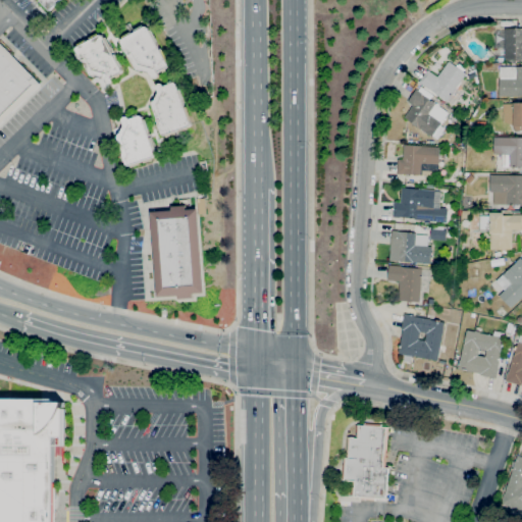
[(40,0),(60,0),(50,10),(41,1),(40,0)]
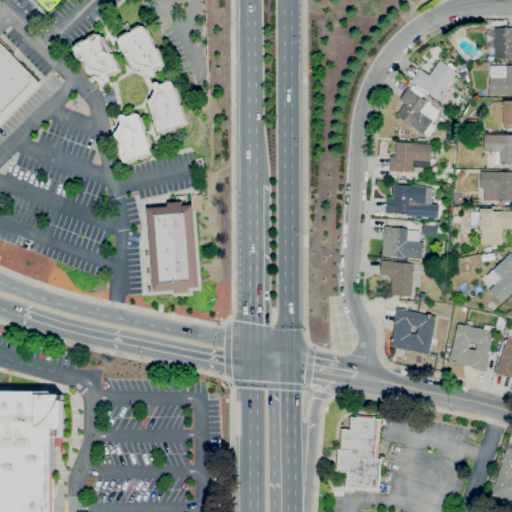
[(138,69),(135,68),(133,66),(131,67),(125,54),(126,53),(124,50),(123,51),(119,45),(121,44),(120,41),(120,39),(122,38),(121,36),(128,31),(130,33),(143,26),(145,27),(166,63),(165,66),(162,67),(164,69),(160,71),(158,69),(154,72),(155,73),(155,76),(153,77),(150,76),(147,72),(140,68),(138,69)]
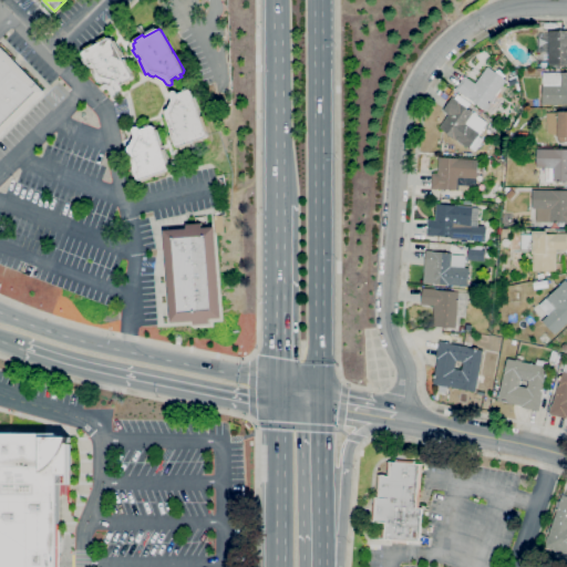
[(566,65),(548,65),(548,31),(566,31),(566,65)]
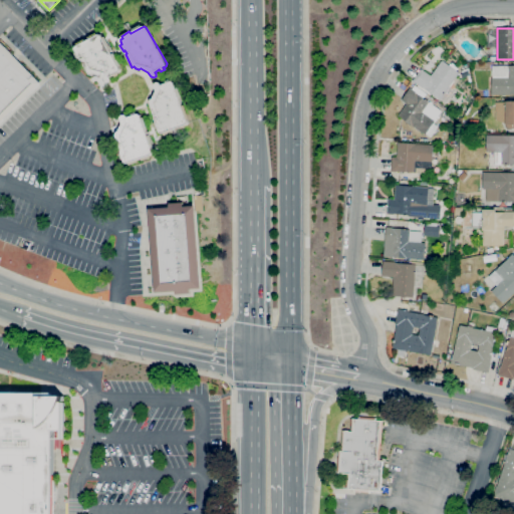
[(94,74),(92,74),(89,73),(80,57),(78,59),(75,53),(77,52),(75,49),(76,46),(77,45),(76,43),(84,39),(85,41),(89,39),(88,37),(96,33),(97,35),(98,34),(101,35),(120,69),(119,71),(118,72),(119,74),(114,77),(113,75),(109,77),(109,78),(109,81),(107,82),(104,81),(102,77),(94,74)]
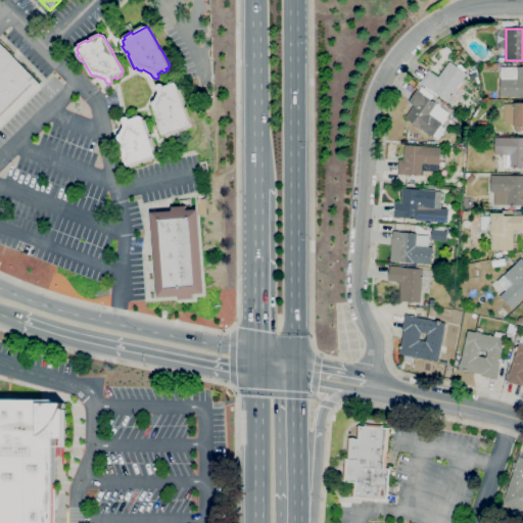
[(0,40),(11,51),(10,53),(41,85),(0,125),(0,40)]
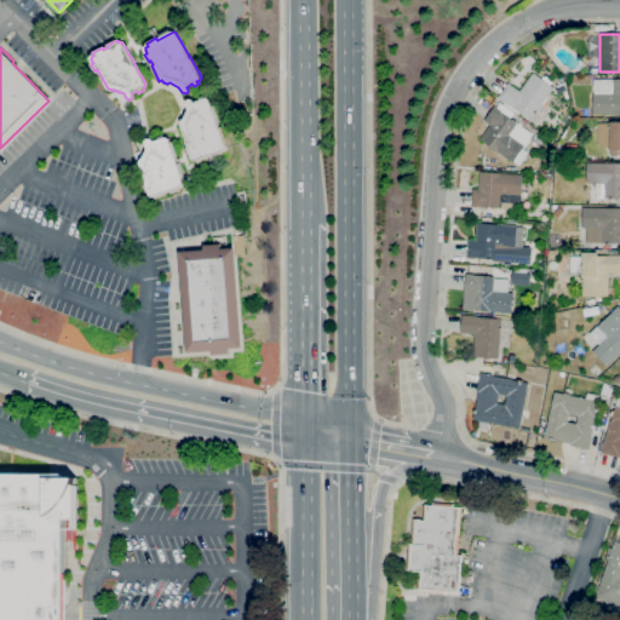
[(530,121),(498,97),(507,82),(520,91),(533,73),(554,89),(530,121)]
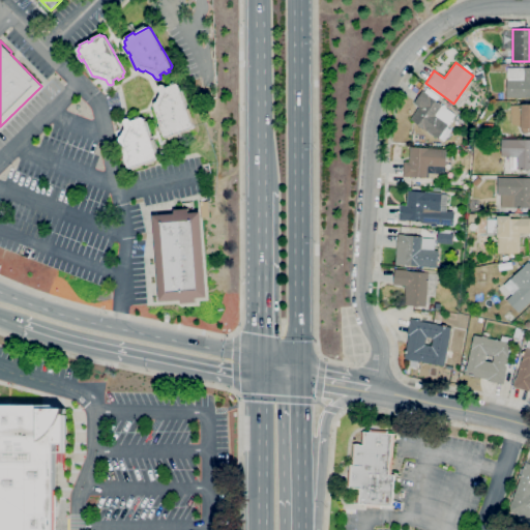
[(529,97),(507,97),(507,67),(529,67),(529,97)]
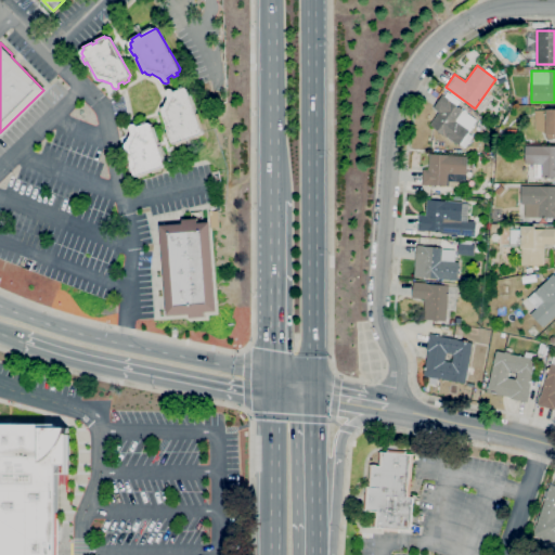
[(169,99),(167,92),(168,90),(170,89),(173,90),(175,92),(180,90),(179,88),(183,86),(184,89),(185,88),(188,89),(203,132),(202,134),(199,134),(201,138),(189,141),(188,139),(186,140),(188,142),(178,145),(177,143),(176,143),(172,142),(171,138),(169,139),(167,132),(169,131),(162,111),(163,107),(165,106),(169,99)]
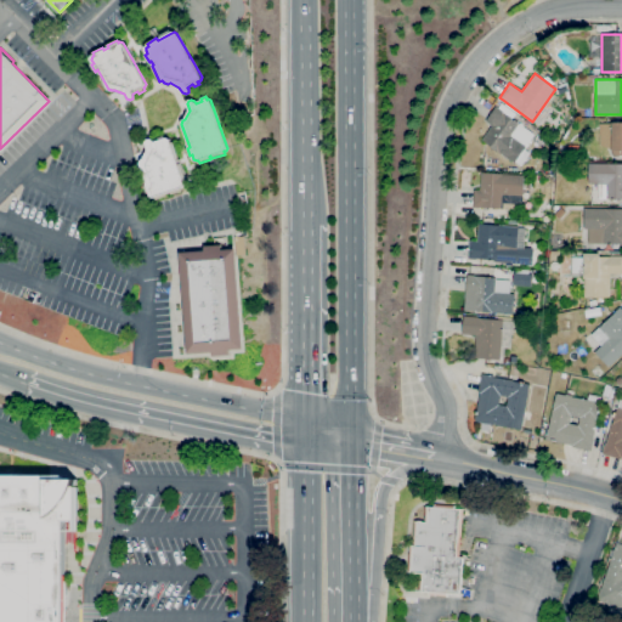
[(521,167),(515,162),(515,163),(482,140),(492,125),(486,122),(496,107),(535,135),(524,150),(530,153),(521,167)]
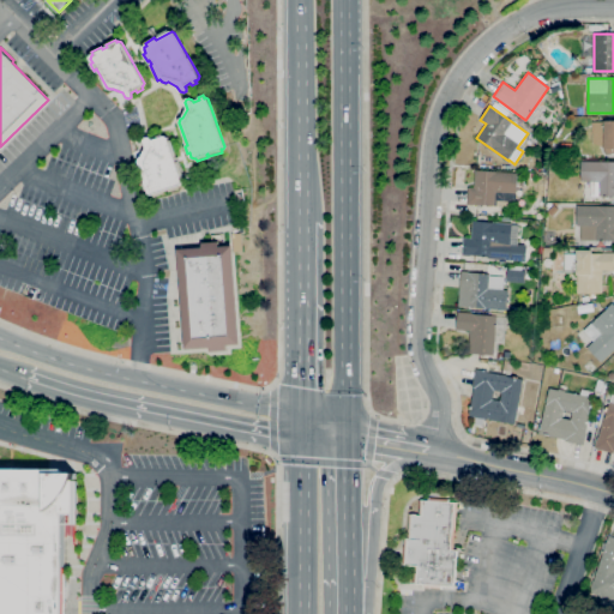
[(605,148),(594,144),(593,144),(593,122),(605,122),(605,121),(613,121),(613,154),(605,154),(605,148)]
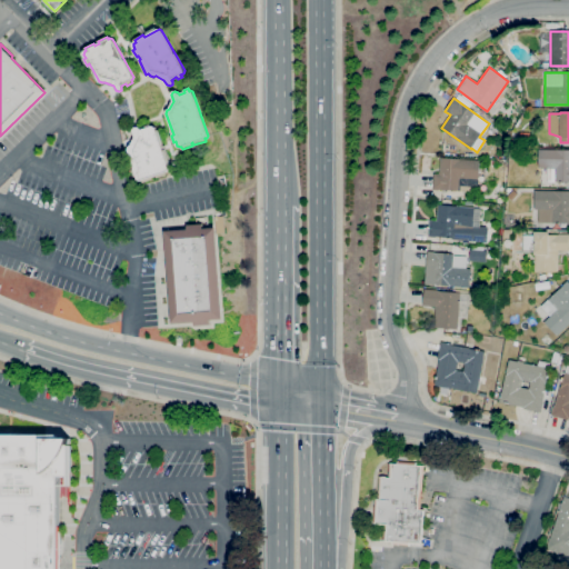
[(496,135),(488,129),(491,122),(500,128),(496,135)]
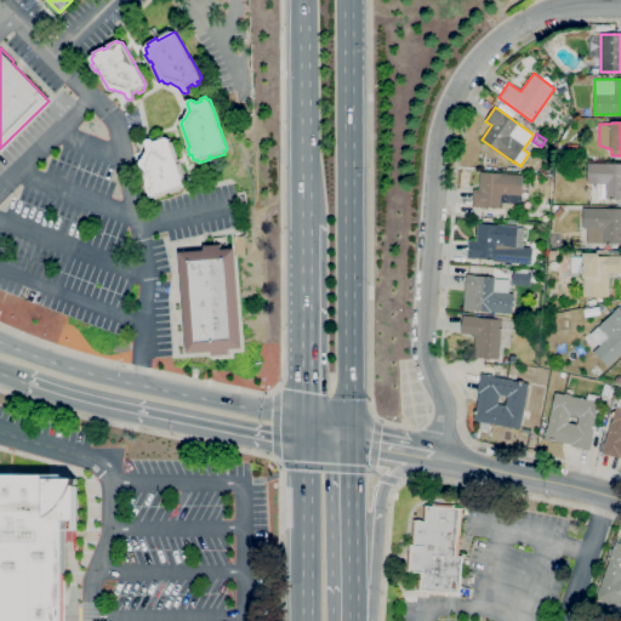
[(153,140),(154,142),(160,140),(159,137),(164,135),(165,138),(166,137),(170,140),(171,142),(174,141),(180,159),(177,159),(186,183),(183,187),(182,187),(183,191),(171,194),(171,192),(166,193),(167,195),(157,199),(155,197),(154,197),(151,195),(151,193),(147,193),(142,178),(144,177),(140,163),(142,159),(144,159),(148,149),(146,142),(148,140),(151,138),(153,140)]
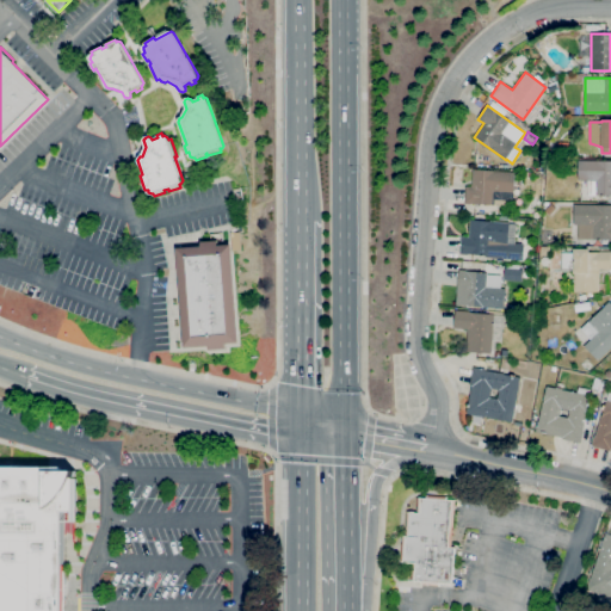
[(610,196),(597,196),(597,181),(578,180),(579,160),(610,160),(610,196)]
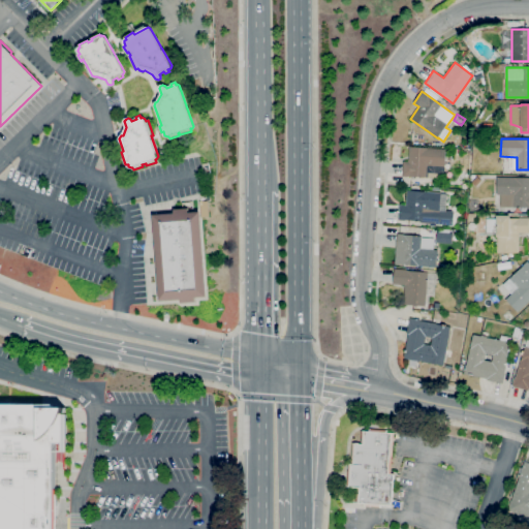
[(443,179),(402,176),(403,161),(408,161),(409,147),(445,149),(443,179)]
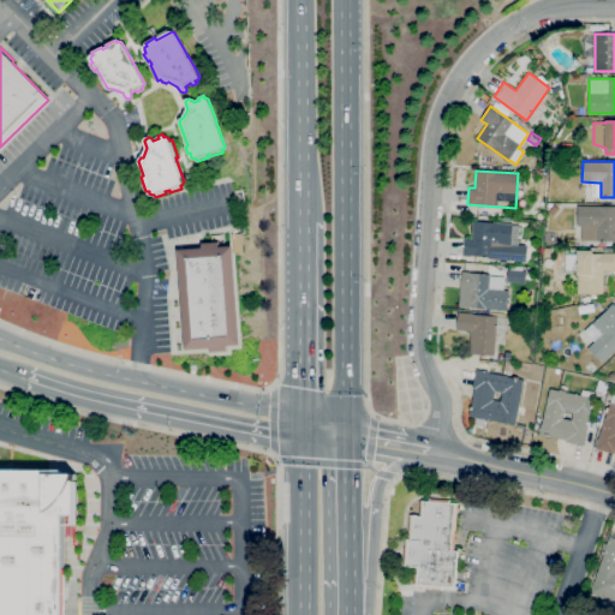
[(614,242),(581,242),(581,226),(578,226),(578,206),(614,206),(614,242)]
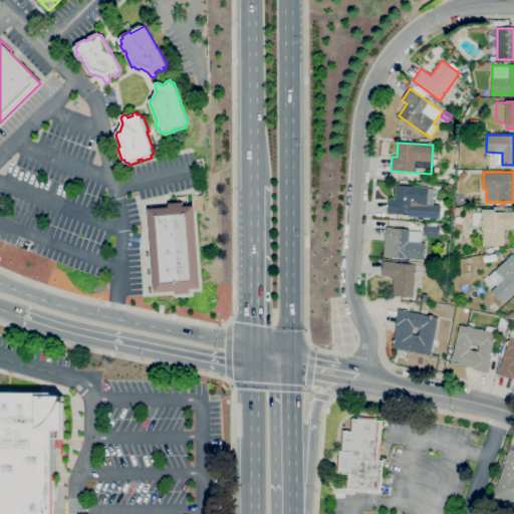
[(427,218),(409,217),(409,215),(387,214),(388,199),(395,199),(396,185),(429,187),(427,218)]
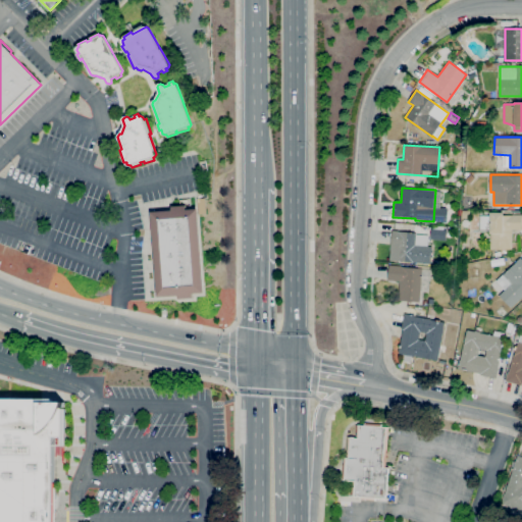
[(178,300),(178,296),(157,298),(151,211),(171,209),(171,206),(186,205),(186,210),(198,209),(204,293),(193,294),(193,298),(178,300)]
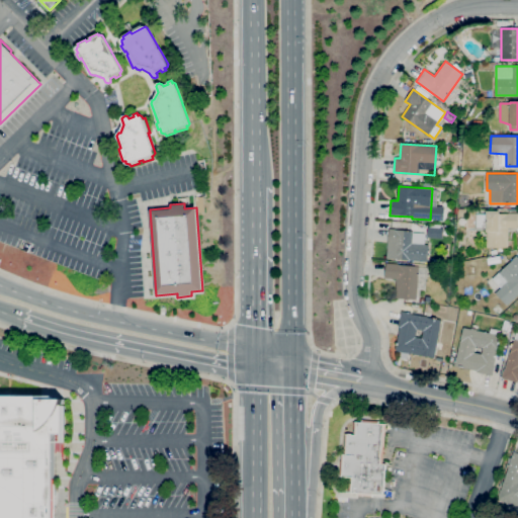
[(508,248),(487,248),(487,230),(476,230),(476,214),(487,214),(487,211),(499,211),(499,213),(517,213),(517,228),(508,228),(508,248)]
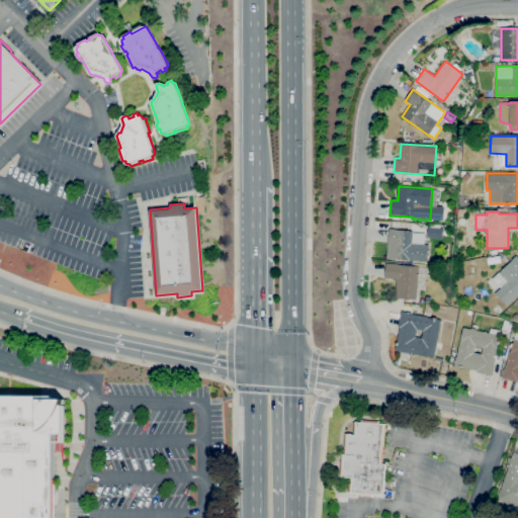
[(427,262),(398,259),(386,258),(390,229),(413,232),(412,233),(425,234),(424,244),(429,244),(427,262)]
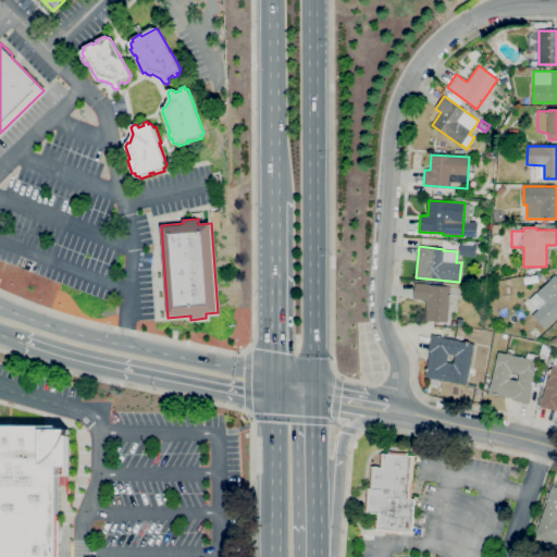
[(556,317),(545,329),(533,316),(539,309),(529,299),(555,275),(556,277),(556,317)]
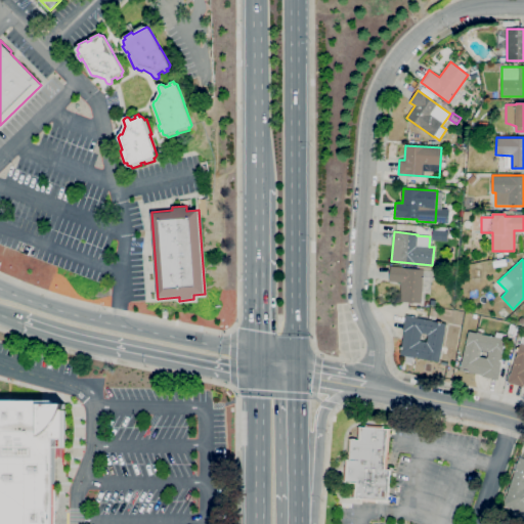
[(421,303),(399,301),(401,282),(390,281),(391,266),(424,268),(421,303)]
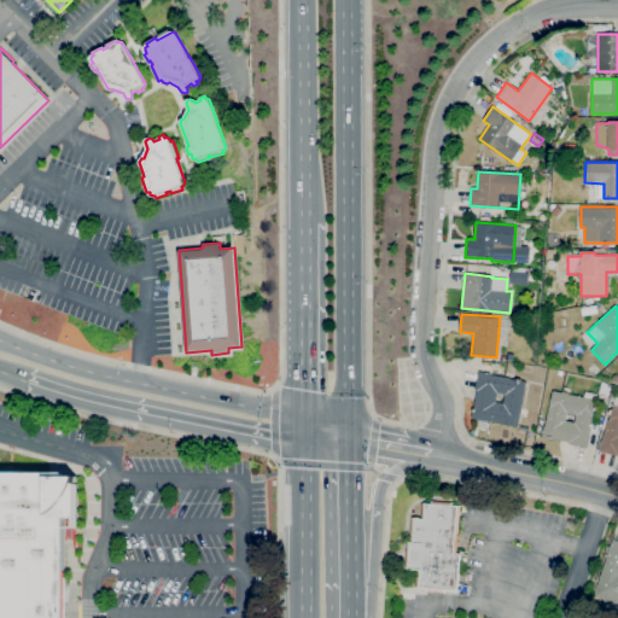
[(472,418),(477,390),(476,390),(479,371),(490,373),(491,367),(502,368),(501,377),(517,379),(518,378),(522,379),(522,380),(528,382),(518,429),(500,425),(500,424),(472,418)]
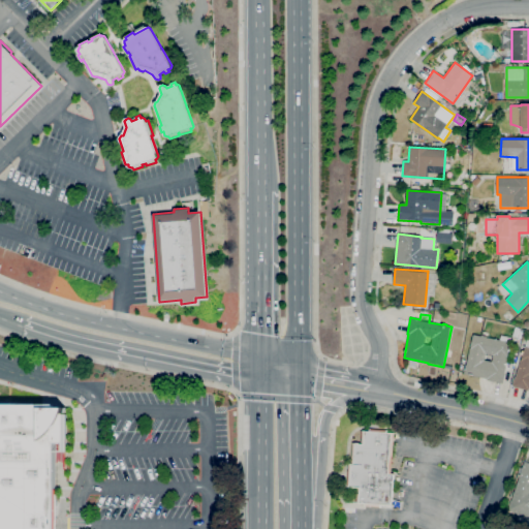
[(503,383),(487,380),(487,378),(464,374),(466,365),(467,365),(473,335),(480,336),(481,335),(487,336),(487,337),(500,340),(501,335),(511,338),(509,347),(511,347),(510,351),(509,351),(503,383)]
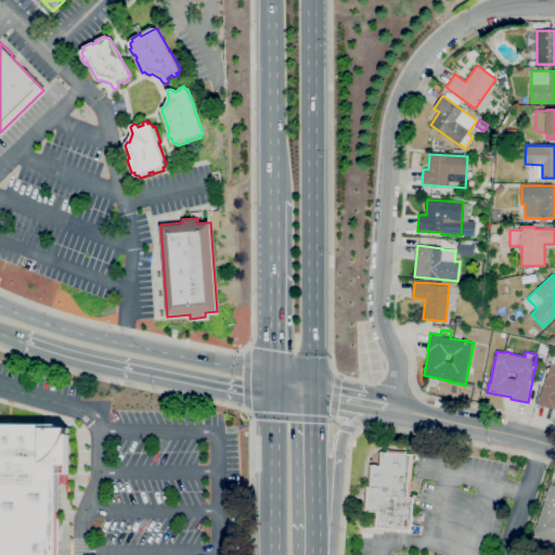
[(554,408),(554,410),(537,404),(540,394),(542,395),(551,363),(554,364),(554,408)]
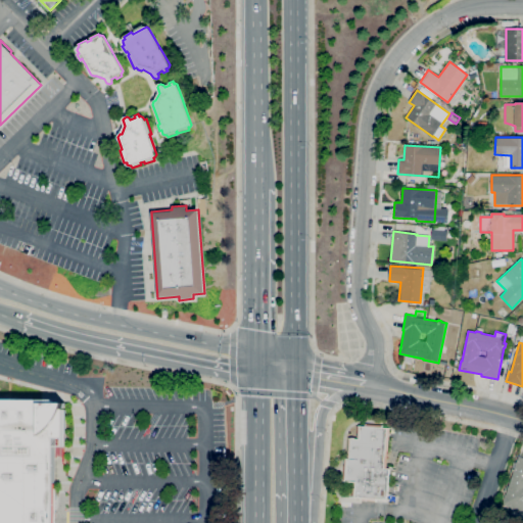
[(0,522),(0,398),(50,399),(50,402),(65,403),(64,446),(63,446),(63,438),(54,438),(53,522),(0,522)]
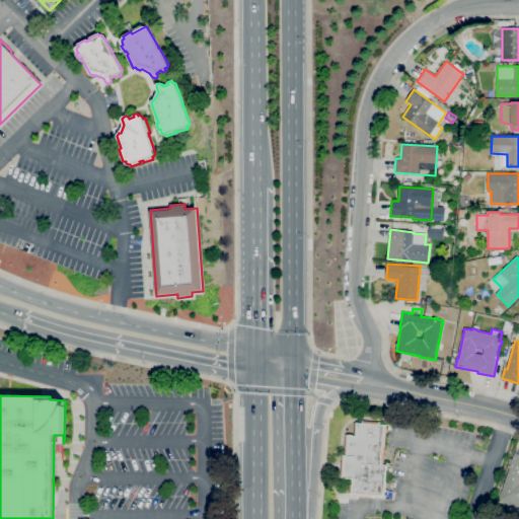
[(392,500),(386,499),(386,496),(352,493),(354,478),(343,477),(345,455),(347,455),(349,435),(357,436),(358,423),(384,425),(381,465),(386,465),(384,491),(393,492),(392,500)]
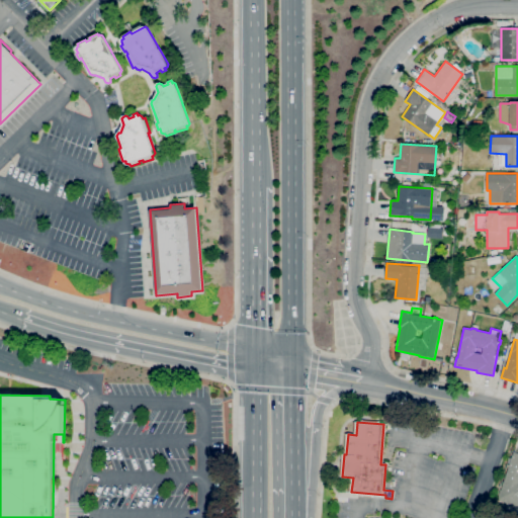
[(517,507),(498,500),(514,451),(517,452),(517,507)]
